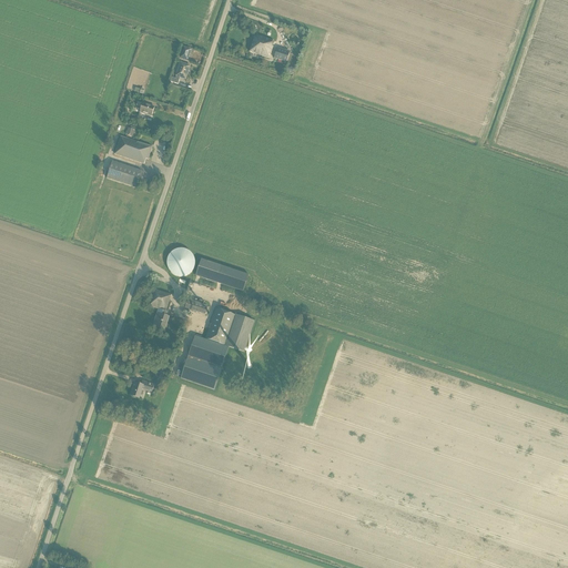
[(273,41),(255,34),(250,52),(270,59),(274,47),(272,46),(273,41)]
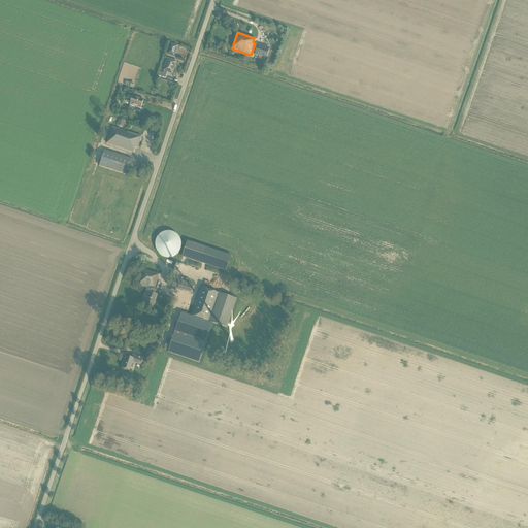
[(174,57),(178,46),(171,43),(167,54),(174,57)]
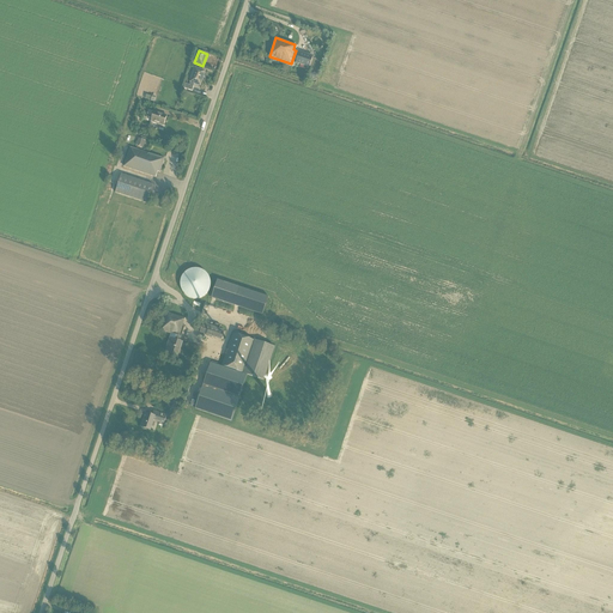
[(310,67),(314,56),(299,52),(296,62),(310,67)]
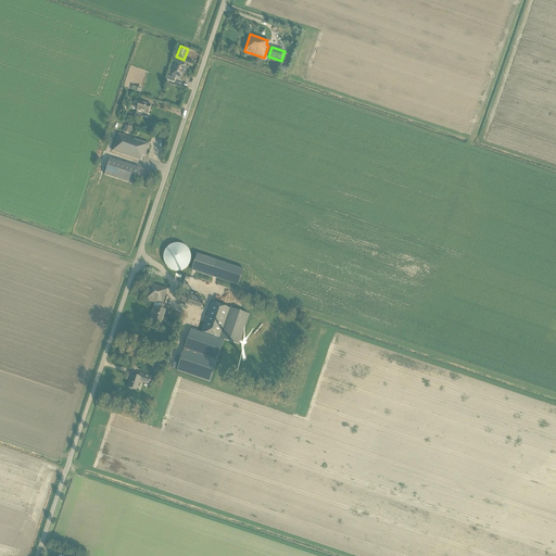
[(168,76),(167,79),(175,83),(177,76),(181,77),(186,65),(176,62),(172,75),(173,75),(173,77),(168,76)]
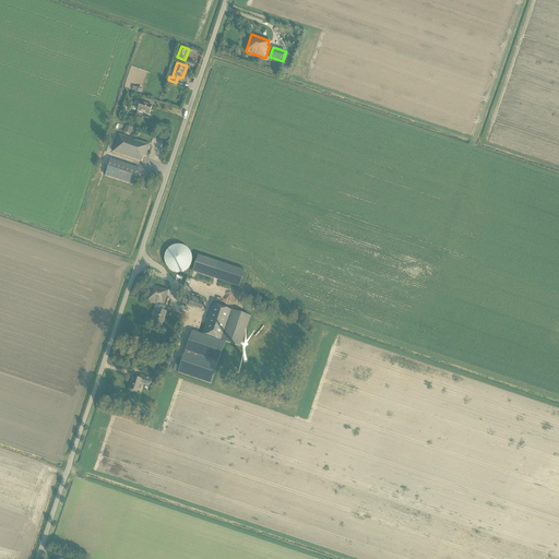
[(153,106),(141,102),(135,100),(134,104),(139,105),(138,111),(150,115),(153,106)]
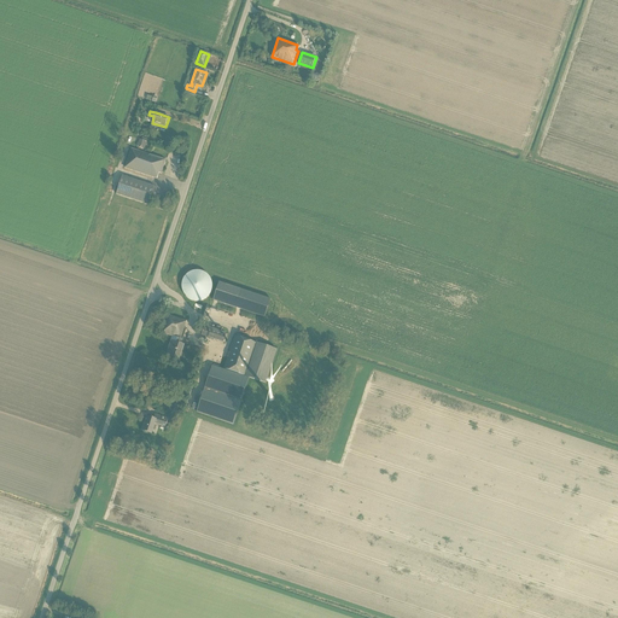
[(145,149),(147,141),(140,139),(138,146),(145,149)]
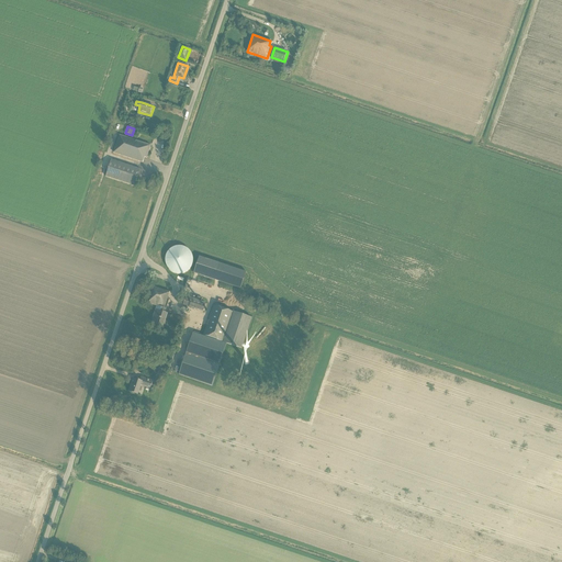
[(147,158),(152,146),(120,135),(114,153),(143,163),(145,157),(147,158)]
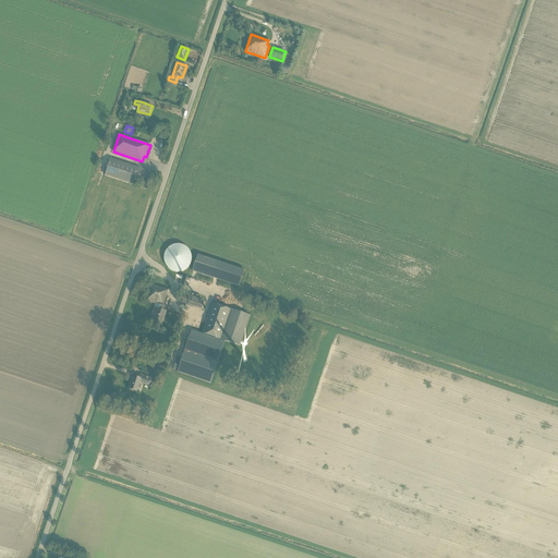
[(105,176),(134,185),(140,168),(110,158),(105,176)]
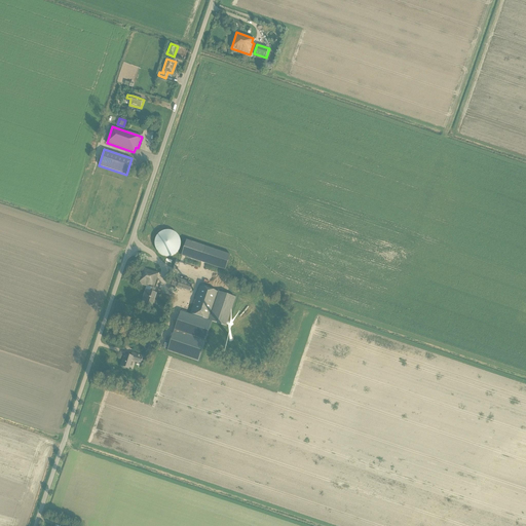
[(180,238),(180,237),(179,236),(179,235),(178,234),(177,234),(176,233),(175,232),(174,232),(173,231),(172,231),(171,231),(170,231),(168,230),(166,230),(165,231),(164,231),(163,231),(162,232),(161,232),(160,233),(159,233),(159,234),(158,235),(157,236),(156,237),(156,238),(156,239),(155,240),(155,241),(155,242),(155,243),(155,245),(155,246),(155,247),(155,249),(156,250),(156,251),(157,252),(158,252),(158,253),(159,254),(160,255),(161,255),(162,256),(163,256),(164,257),(165,257),(166,257),(168,257),(170,257),(171,257),(172,257),(173,256),(174,256),(175,255),(176,255),(177,254),(177,253),(178,253),(179,252),(180,251),(180,250),(180,249),(181,248),(181,247),(181,246),(181,245),(181,243),(181,241),(181,240),(181,239),(180,238)]
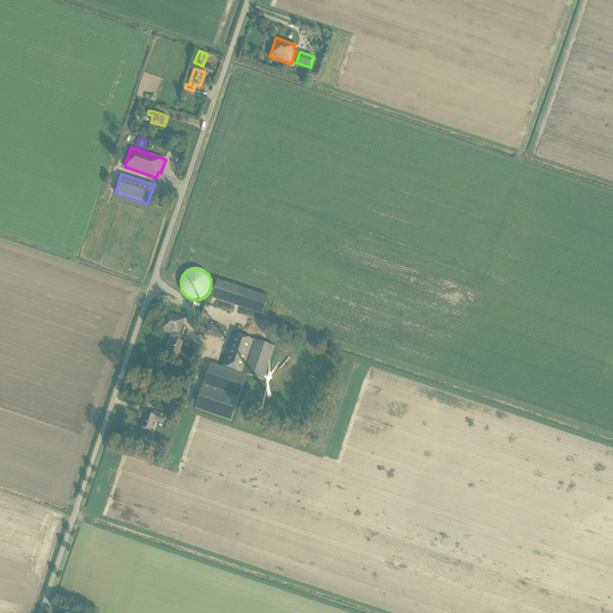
[(269,297),(218,280),(212,298),(262,315),(269,297)]
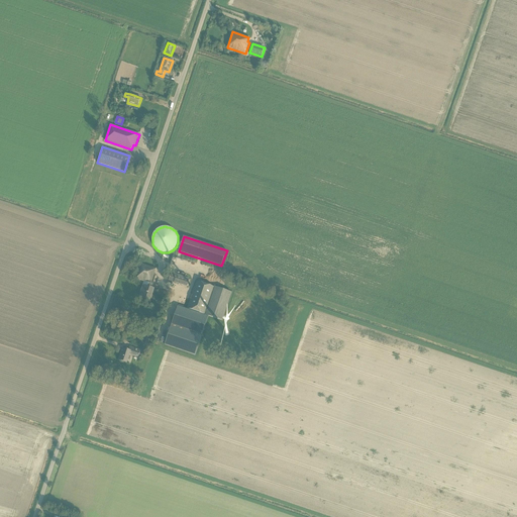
[(154,274),(156,270),(140,265),(136,279),(145,282),(144,286),(143,286),(139,297),(150,301),(154,289),(151,288),(152,284),(156,274),(154,274)]
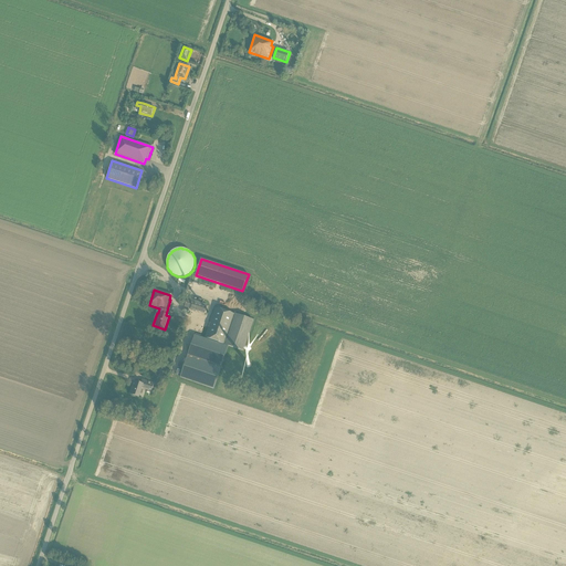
[(208,305),(188,299),(185,307),(205,314),(208,305)]
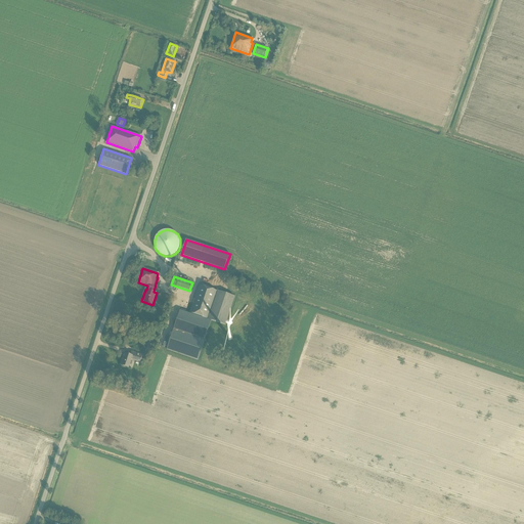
[(200,285),(189,312),(212,320),(225,324),(234,297),(200,285)]
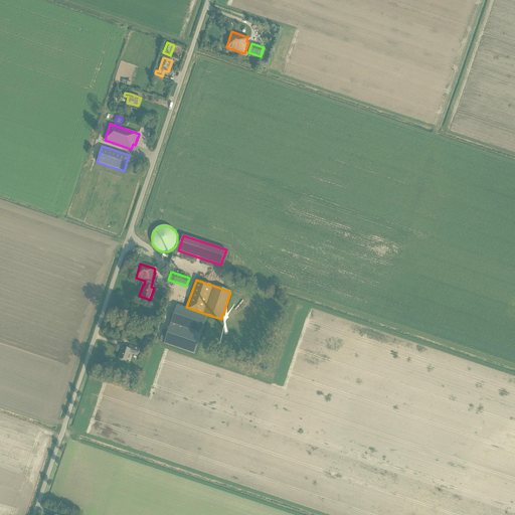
[(171,324),(201,334),(208,315),(186,307),(177,304),(171,324)]
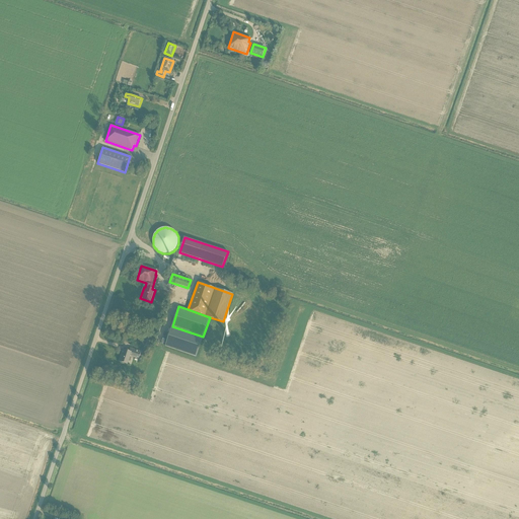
[(196,357),(203,337),(172,326),(165,347),(196,357)]
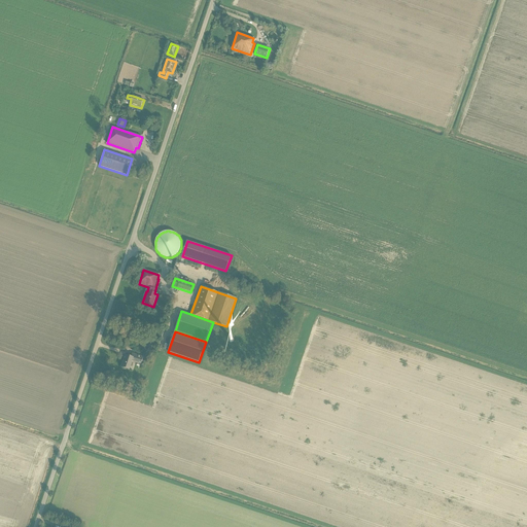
[(141,364),(143,357),(133,353),(132,358),(125,355),(121,367),(130,371),(133,361),(141,364)]
